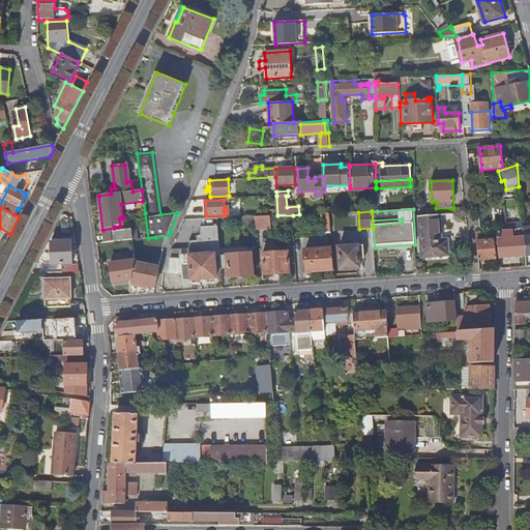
[(331,232),(330,213),(325,213),(322,213),(324,233),(331,232)]
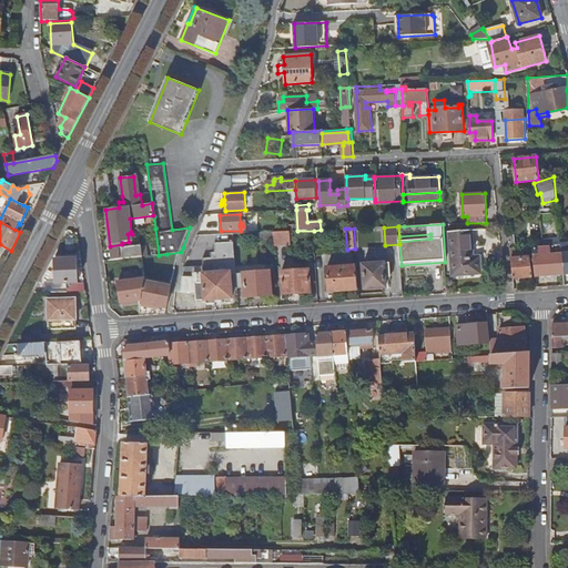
[(473,240),(472,230),(450,231),(454,274),(482,273),(479,240),(473,240)]
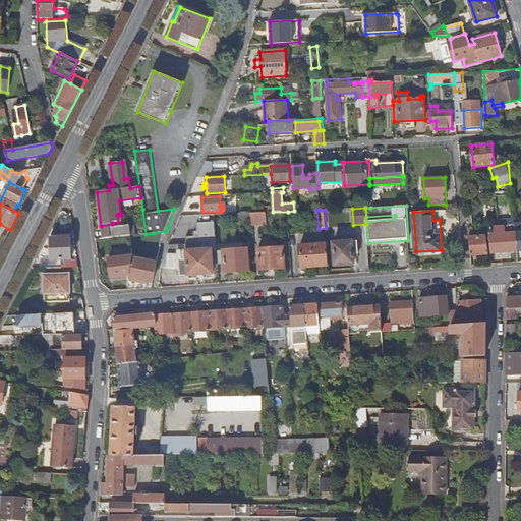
[(267,224),(266,213),(251,213),(252,225),(267,224)]
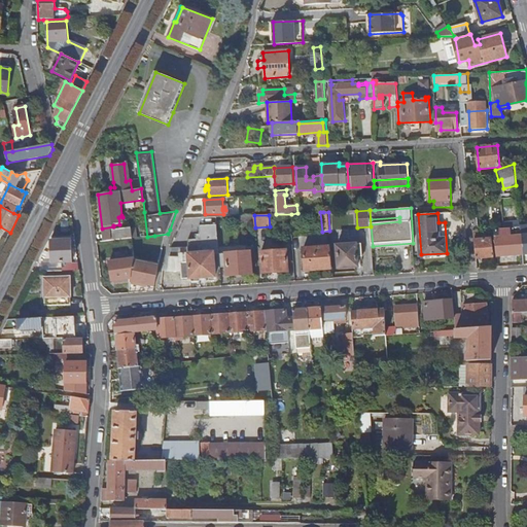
[(104,241),(107,241),(106,232),(132,230),(131,222),(124,223),(123,217),(118,217),(119,224),(113,225),(113,226),(102,229),(104,241)]
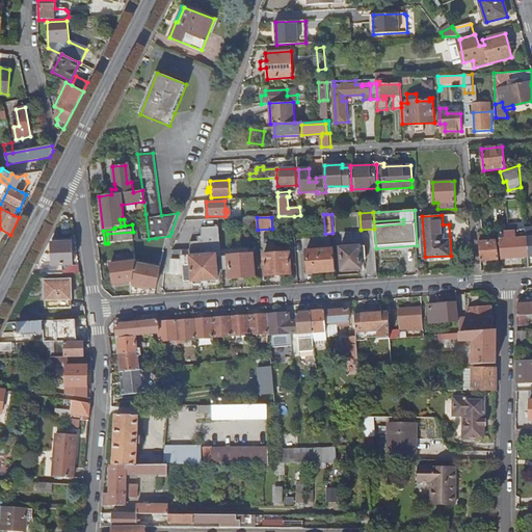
[(476,221),(480,262),(498,260),(496,241),(483,242),(480,221),(476,221)]
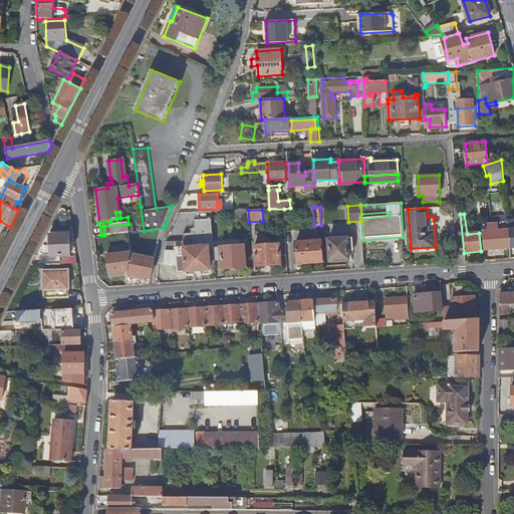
[(215,261),(214,248),(213,219),(195,220),(196,228),(193,228),(193,233),(185,234),(186,242),(186,248),(176,248),(178,268),(178,272),(215,269),(215,261)]
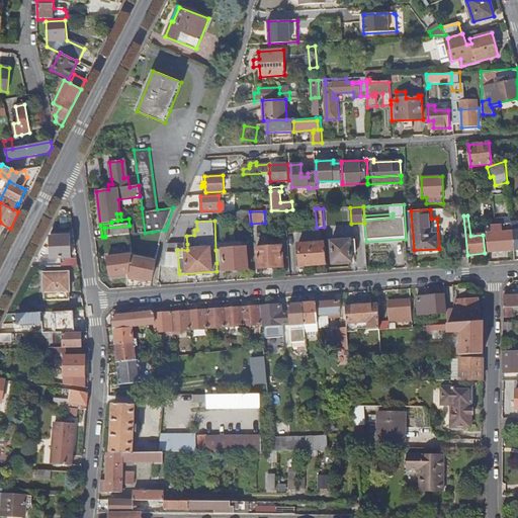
[(488,253),(513,251),(511,225),(497,226),(498,232),(486,233),(488,253)]
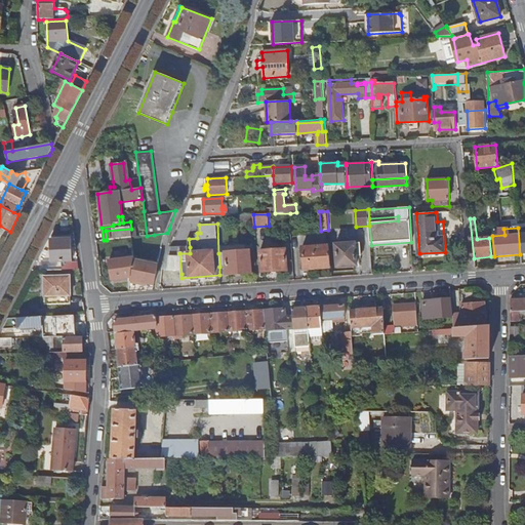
[(107,240),(131,237),(131,229),(106,231),(107,240)]
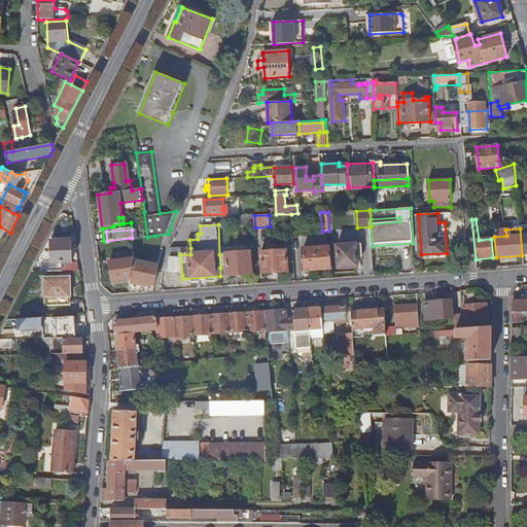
[(132,238),(107,241),(109,265),(129,264),(127,251),(156,248),(154,236),(147,237),(132,238)]
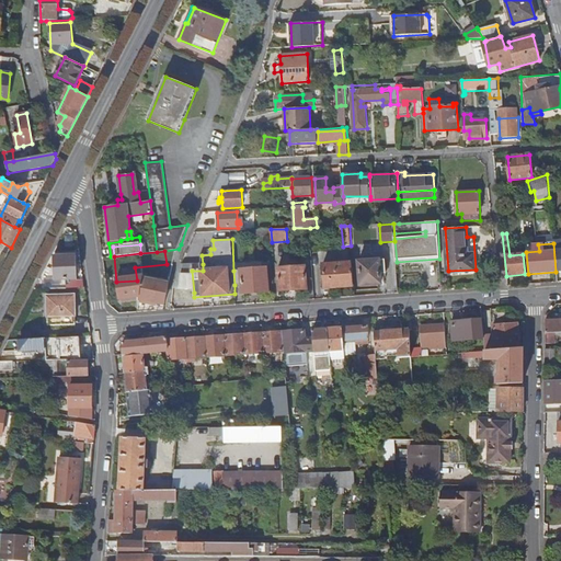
[(67,279),(68,288),(84,288),(84,282),(77,282),(77,279),(76,256),(55,256),(55,281),(67,279)]
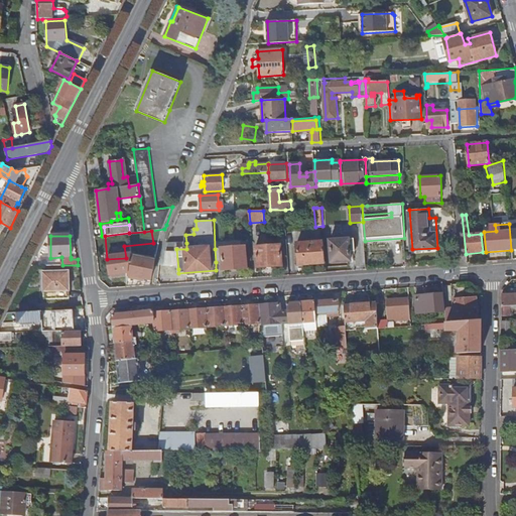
[(351,239),(331,240),(332,262),(352,261),(351,239)]
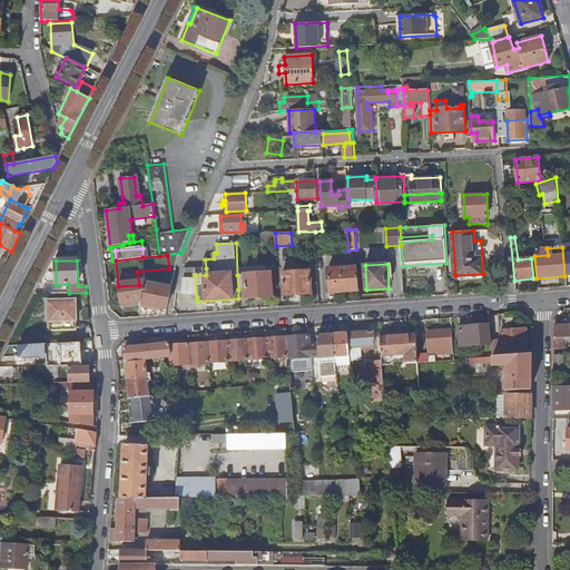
[(330,292),(360,291),(357,267),(328,268),(330,292)]
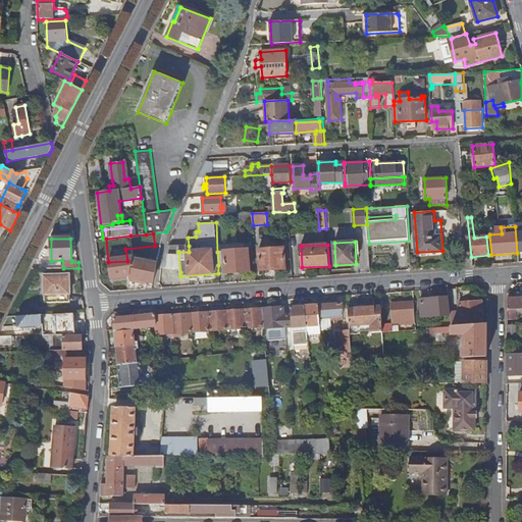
[(189,246),(170,247),(162,273),(180,272),(178,252),(189,252),(189,246)]
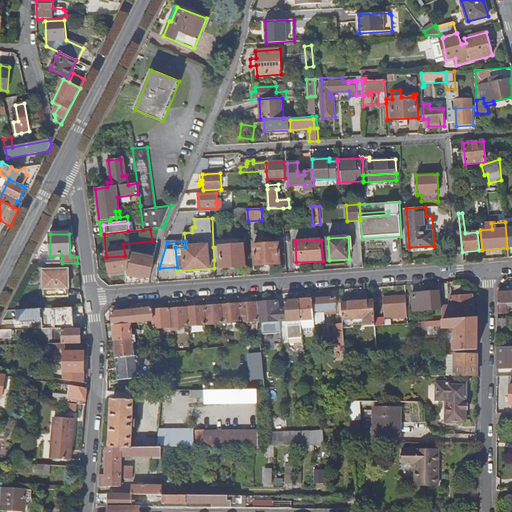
[(157,268),(159,268),(167,242),(165,242),(158,262),(157,268)]
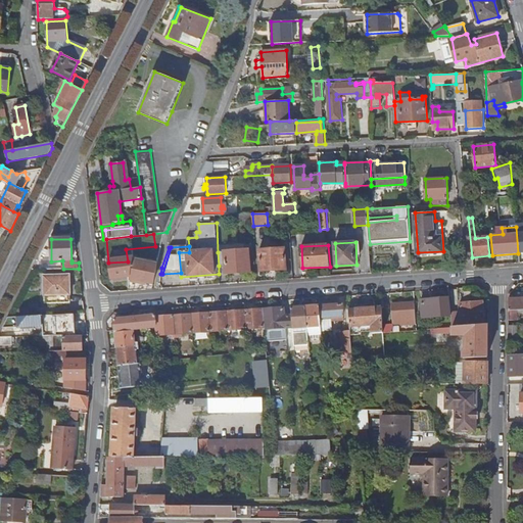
[(285,248),(259,250),(260,271),(286,269),(285,248)]
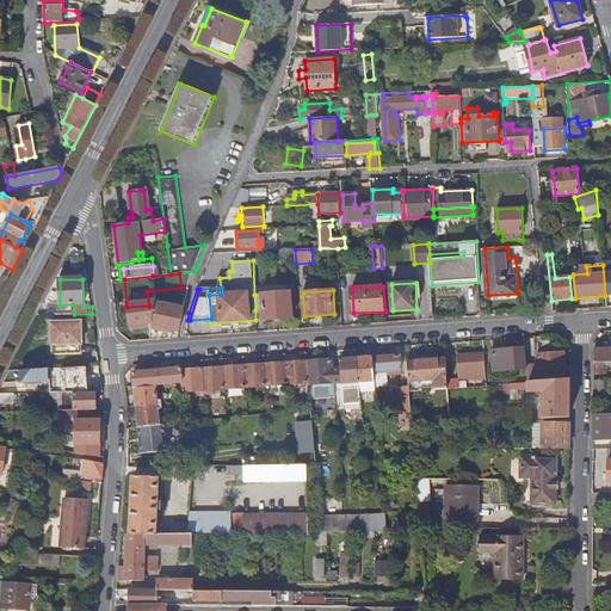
[(254,295),(255,310),(263,309),(264,319),(292,318),(290,292),(254,295)]
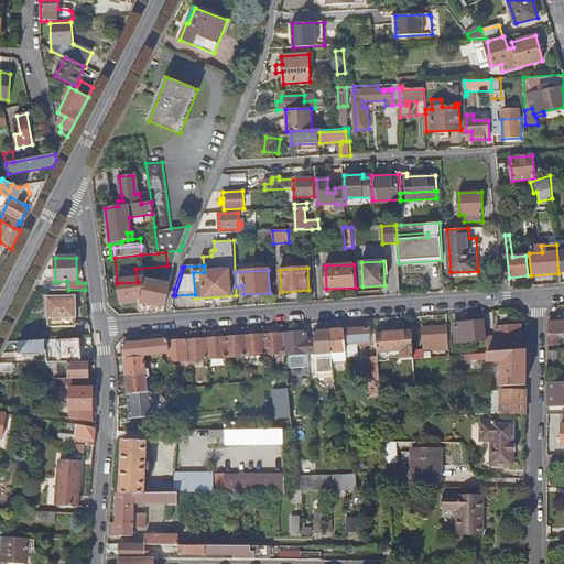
[(170,285),(145,280),(142,286),(140,301),(142,304),(148,305),(151,303),(165,306),(170,285)]
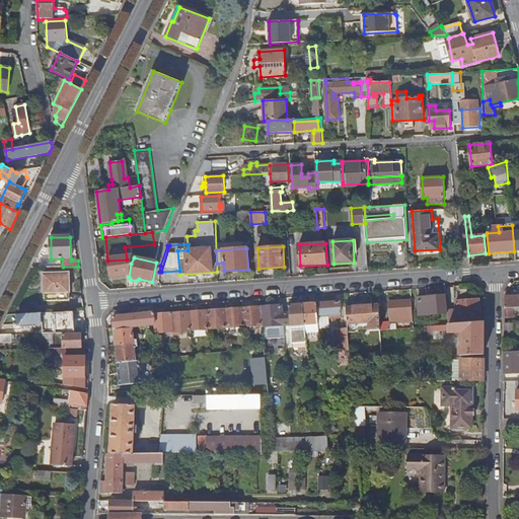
[(69,274),(44,274),(45,301),(70,300),(69,274)]
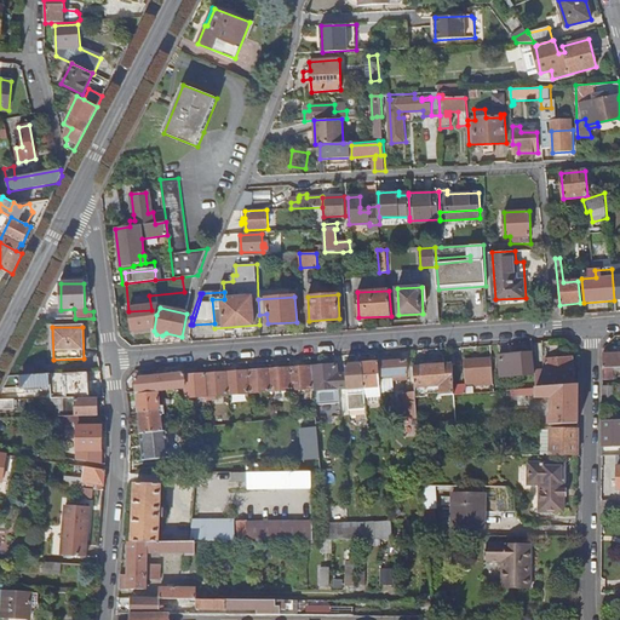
[(501,377),(535,373),(533,352),(499,355),(501,377)]
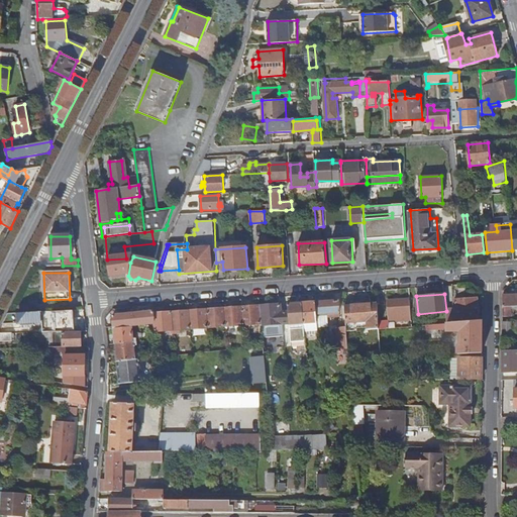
[(502,308),(516,306),(516,295),(502,296),(502,308)]
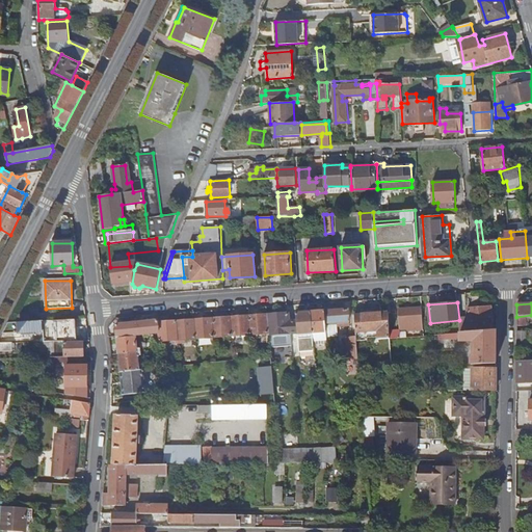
[(468,333),(493,330),(491,307),(468,309),(470,328),(467,328),(468,333)]
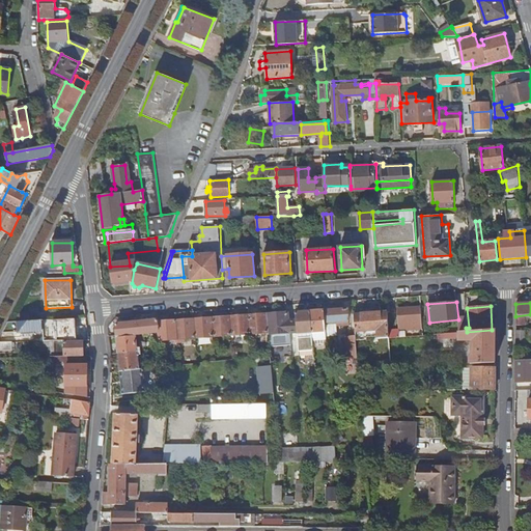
[(400,330),(422,329),(421,307),(398,309),(400,330)]
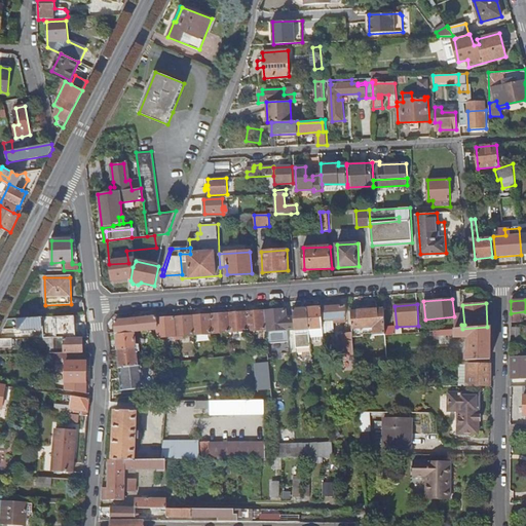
[(324,328),(324,333),(335,333),(334,322),(345,321),(344,305),(322,307),(324,328)]
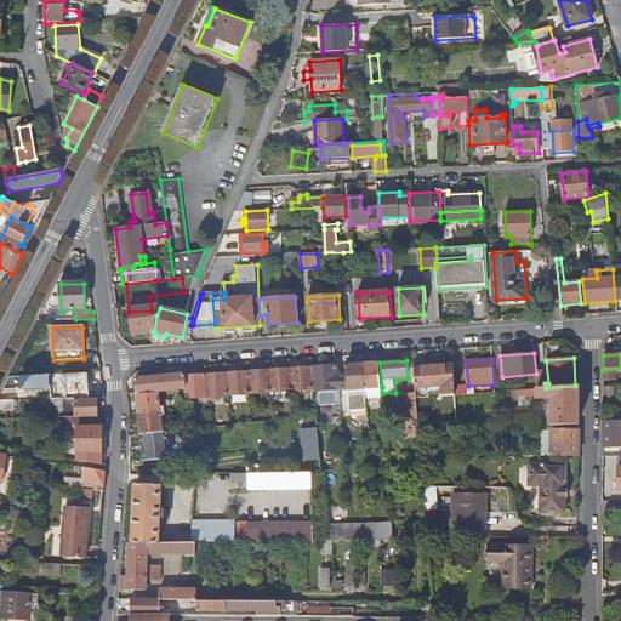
[(365,388),(382,387),(380,363),(364,364),(365,388)]
